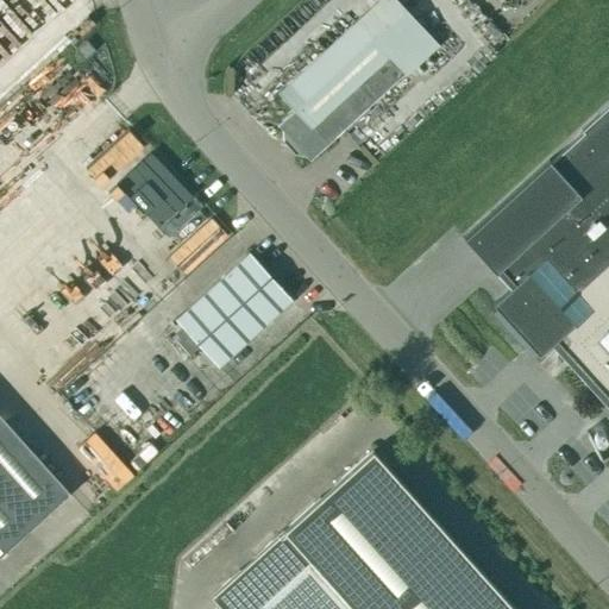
[(309,161),(437,44),(396,0),(378,0),(278,93),(295,110),(277,126),(282,130),(282,142),(294,155),(306,157),(309,161)]
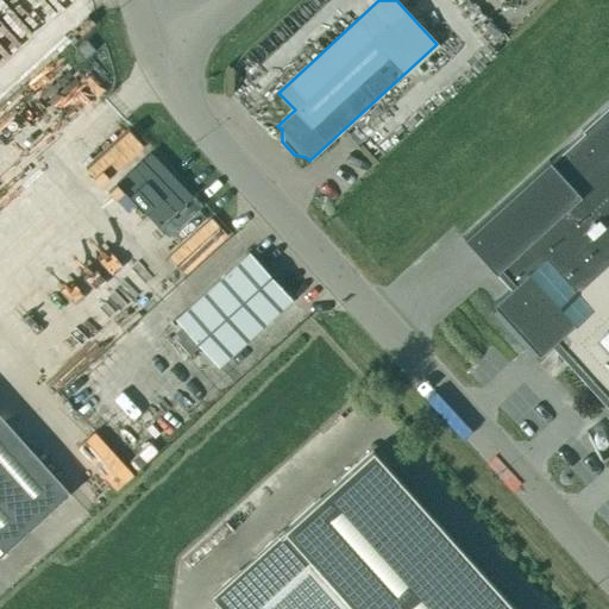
[(85,61),(95,51),(86,41),(75,50),(85,61)]
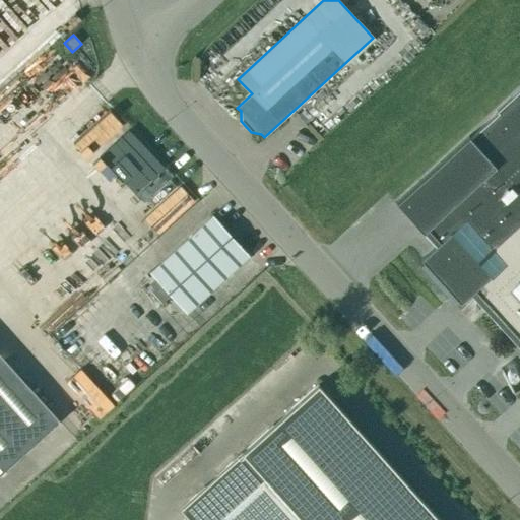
[(148,142),(82,77),(71,87),(128,144),(118,154),(156,194),(143,207),(159,223),(195,189),(170,165),(161,173),(139,151),(148,142)]
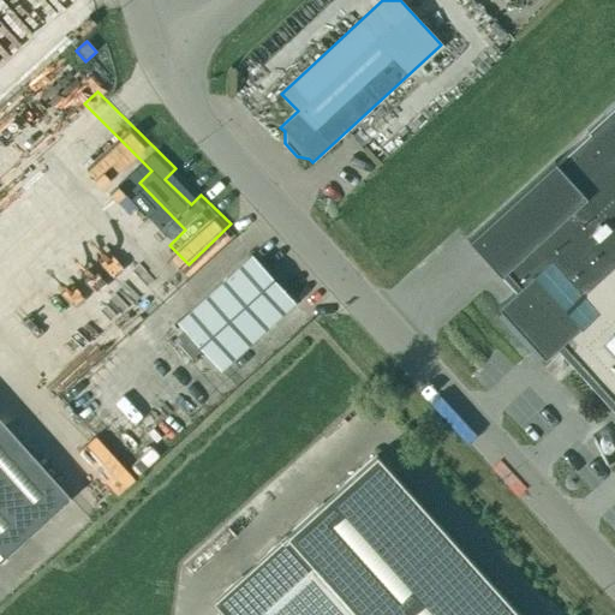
[(614,105),(467,240),(614,401),(614,443),(603,430),(592,436),(607,466),(614,461),(614,105)]
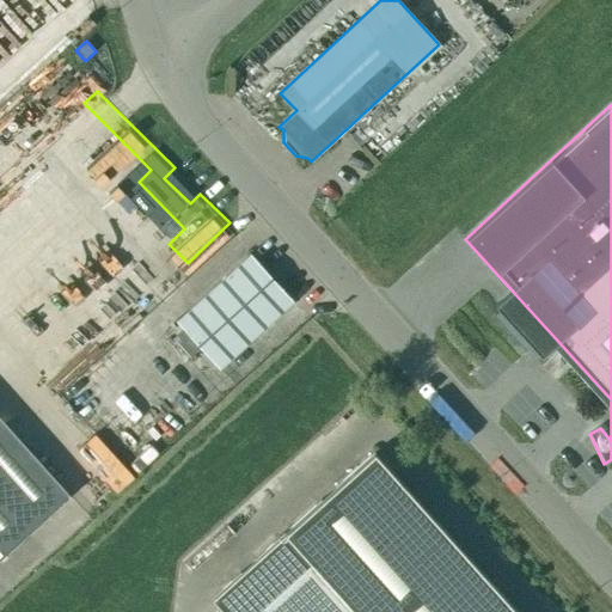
[(293,301),(250,254),(176,320),(183,329),(172,340),(207,378),(219,368),(293,301)]
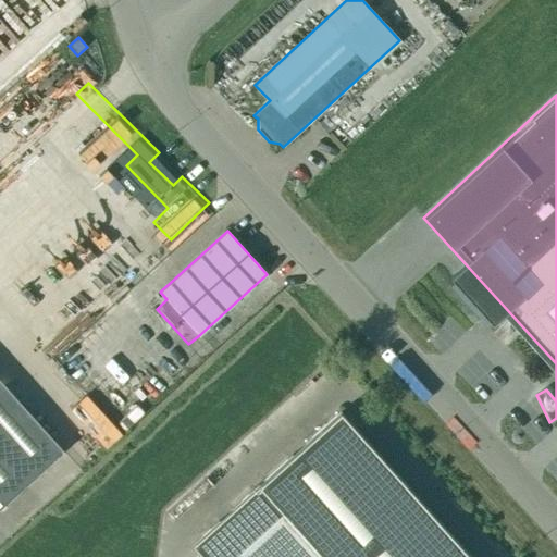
[(0,508),(63,452),(0,380),(0,508)]
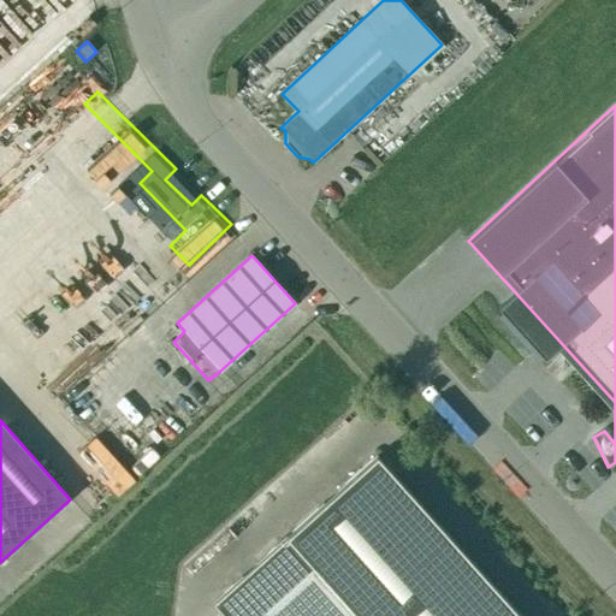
[(520,615),(377,455),(212,603),(223,615),(520,615)]
